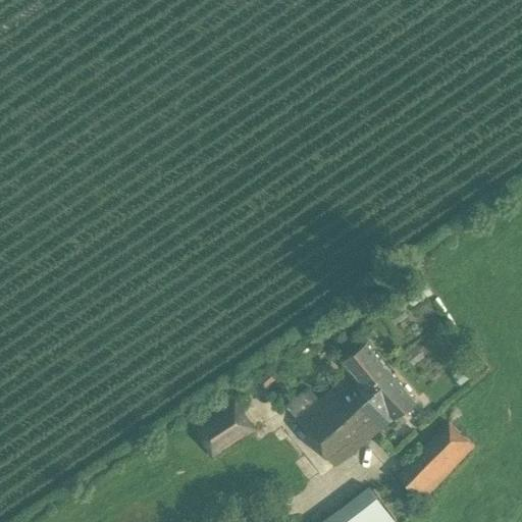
[(367,340),(342,360),(351,370),(347,373),(364,395),(392,370),(367,340)]
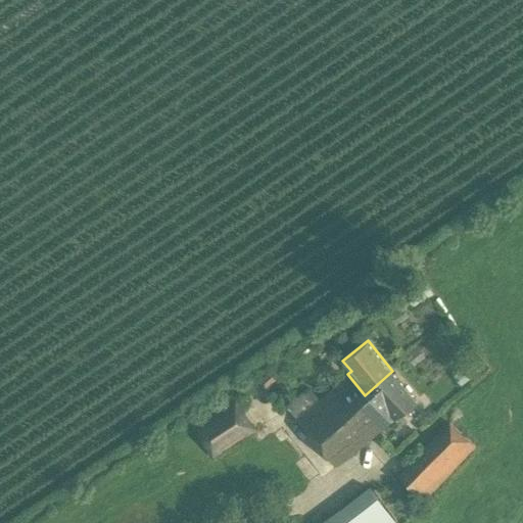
[(392,371),(365,395),(389,425),(418,401),(392,371)]
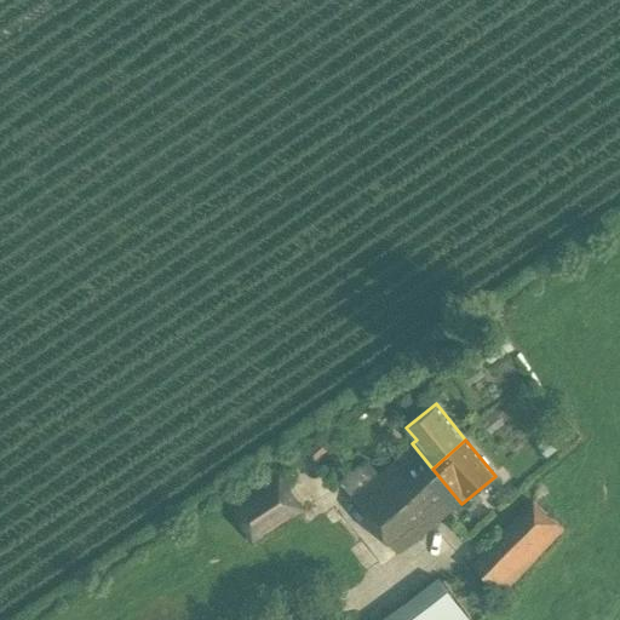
[(412,443),(377,474),(425,532),(461,504),(432,469),(412,443)]
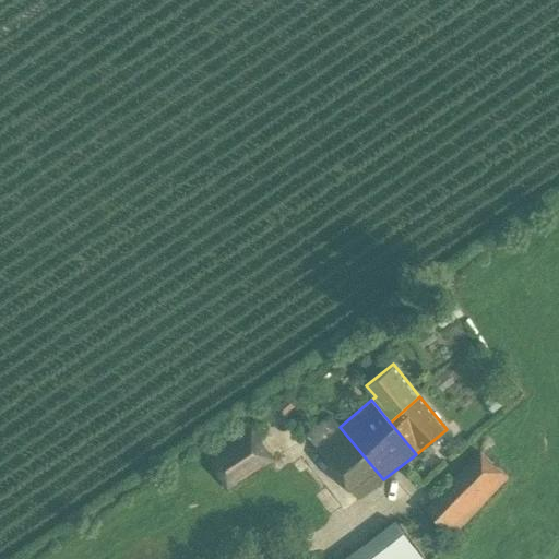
[(206,456),(226,489),(273,459),(252,427),(206,456)]
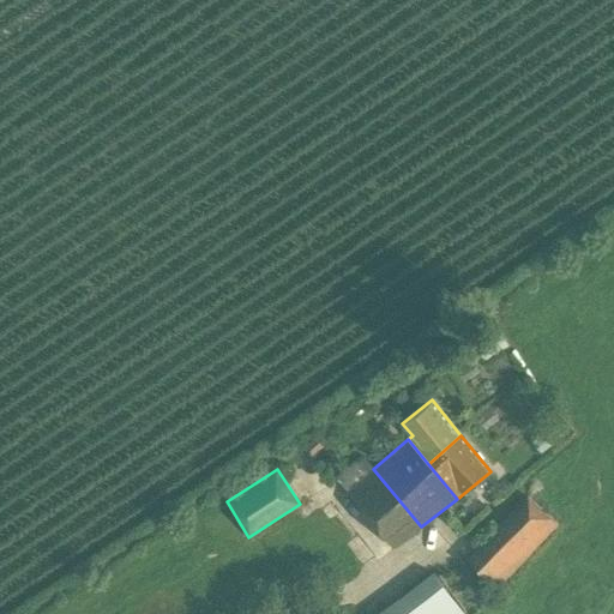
[(373,469),(347,492),(393,548),(421,527),(373,469)]
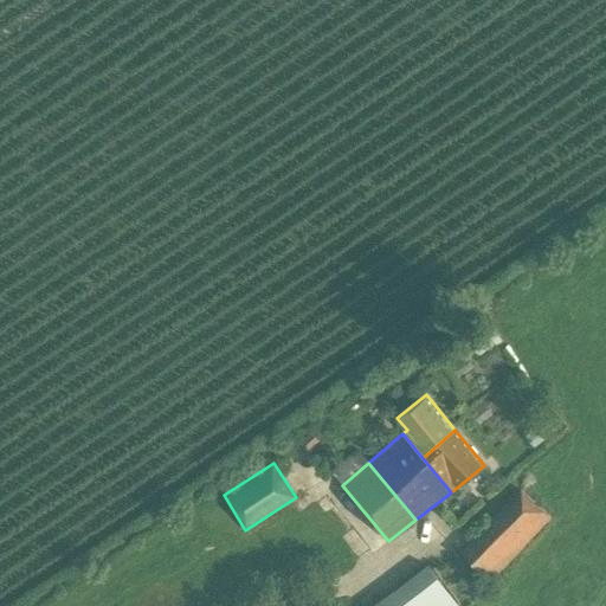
[(521,488),(436,577),(466,605),(550,517),(521,488)]
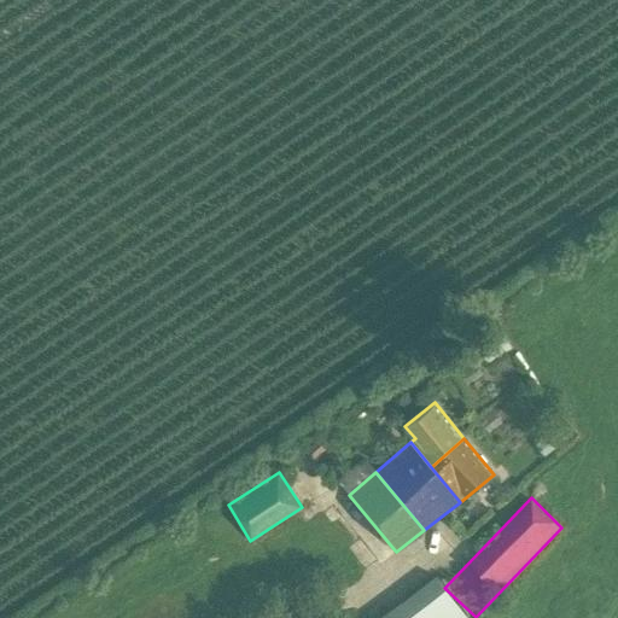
[(377,617),(467,617),(432,576),(377,617)]
